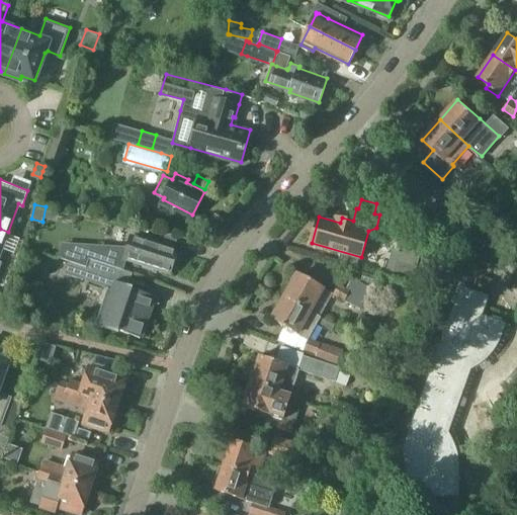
[(91,257),(124,268),(127,259),(141,263),(171,273),(179,249),(160,243),(159,240),(154,238),(151,240),(135,235),(128,251),(97,240),(93,253),(78,249),(74,262),(88,266),(91,257)]
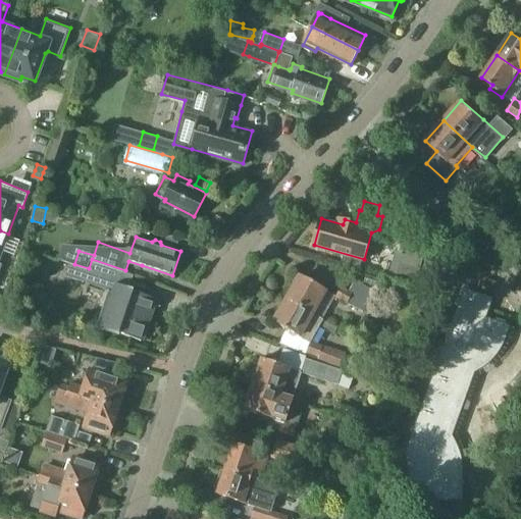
[(89,268),(74,264),(70,277),(115,292),(104,328),(120,334),(121,333),(141,340),(152,303),(131,296),(134,289),(129,288),(135,273),(124,270),(125,270),(92,259),(89,268)]
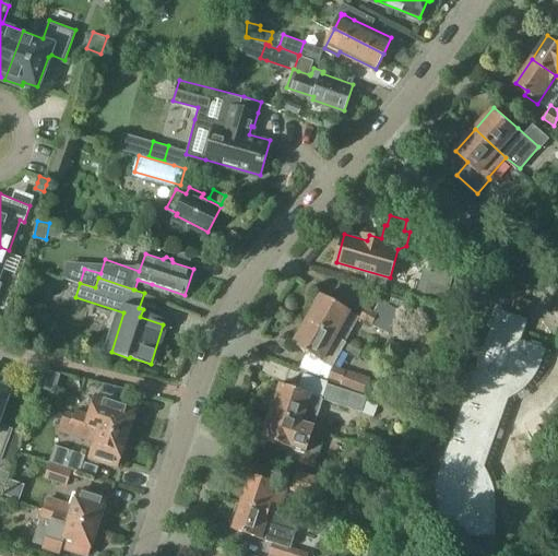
[(449,285),(428,280),(424,297),(444,303),(449,285)]
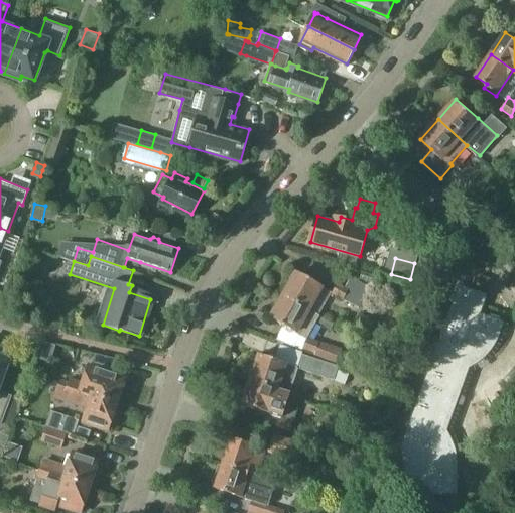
[(284,293),(310,306),(324,285),(297,270),(284,293)]
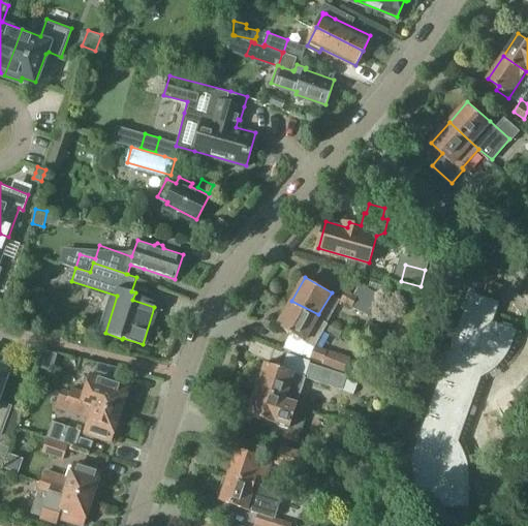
[(346,288),(340,300),(369,314),(380,292),(360,282),(354,292),(346,288)]
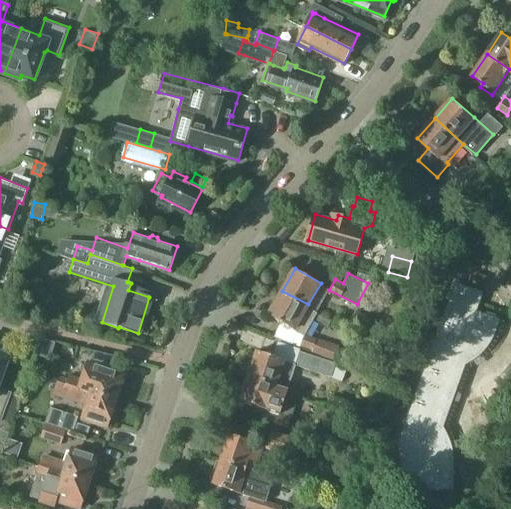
[(487,276),(477,273),(474,282),(483,285),(487,276)]
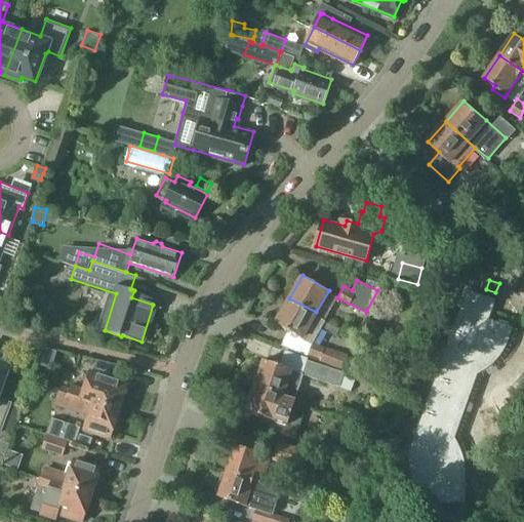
[(507,343),(513,325),(496,319),(495,322),(488,320),(496,297),(468,287),(409,450),(409,500),(466,500),(466,468),(465,463),(464,458),(462,453),(460,449),(459,444),(456,440),(454,436),(478,372),(482,369),(486,367),(490,364),(493,361),(497,358),(499,355),(502,351),(505,347),(507,343)]
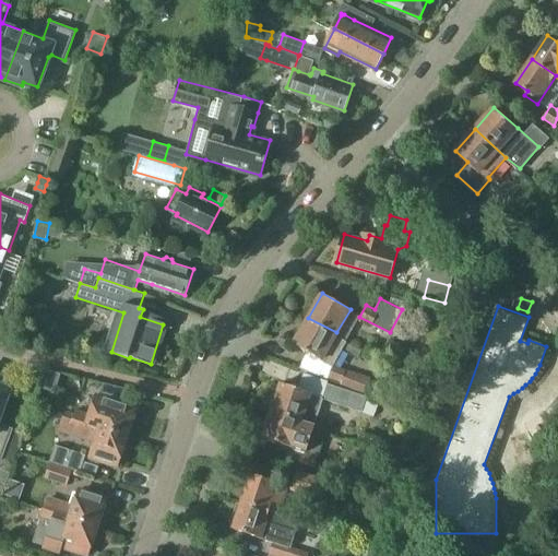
[(470,320),(453,314),(447,333),(462,339),(470,320)]
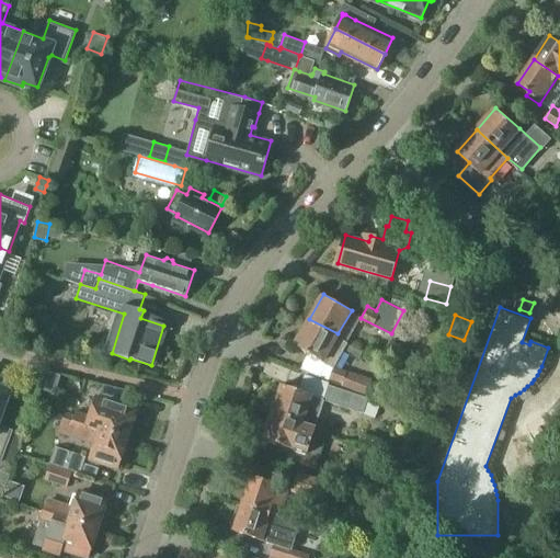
[(338,333),(309,319),(295,343),(334,366),(330,378),(343,383),(347,369),(335,365),(347,343),(336,337),(338,333)]
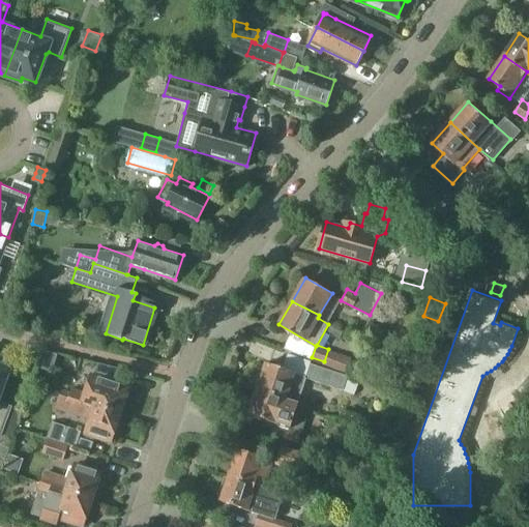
[(62,387),(60,394),(120,414),(129,386),(115,381),(120,367),(95,361),(86,390),(72,386),(70,390),(62,387)]
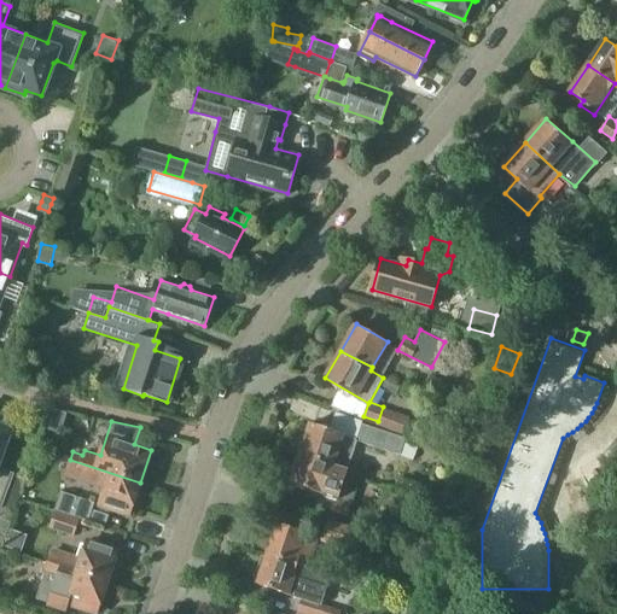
[(364,421),(358,438),(413,457),(419,439),(364,421)]
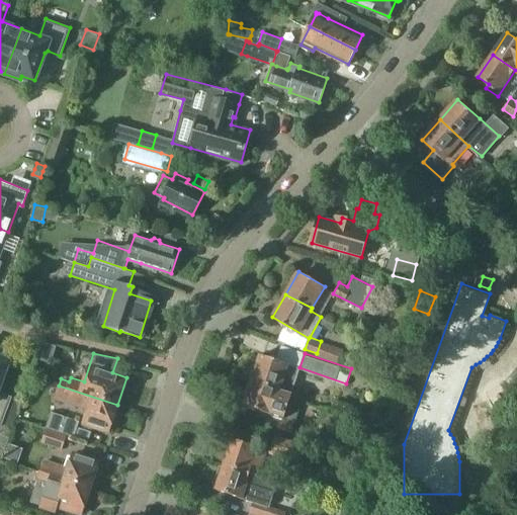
[(281,389),(290,392),(298,367),(260,355),(252,380),(280,390),(281,389)]
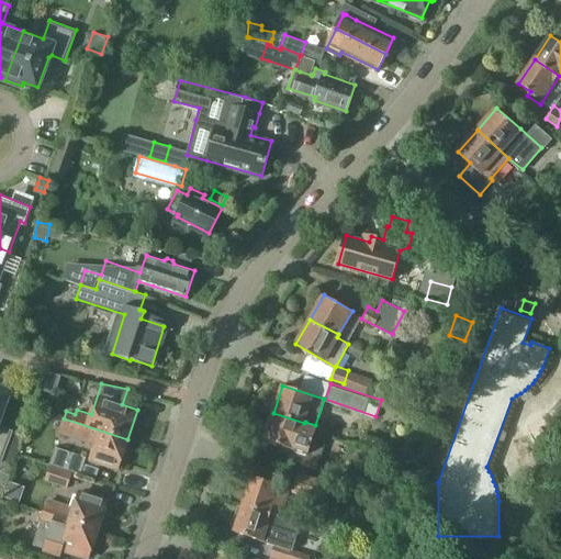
[(0,460),(1,460),(12,431),(0,425),(0,414),(9,392),(0,388),(0,460)]
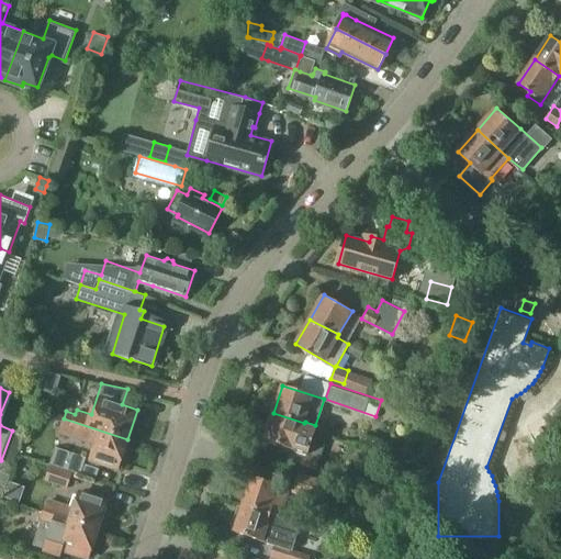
[(304,423),(273,413),(265,439),(309,454),(305,464),(324,470),(327,460),(322,458),(331,431),(315,425),(305,422),(304,423)]
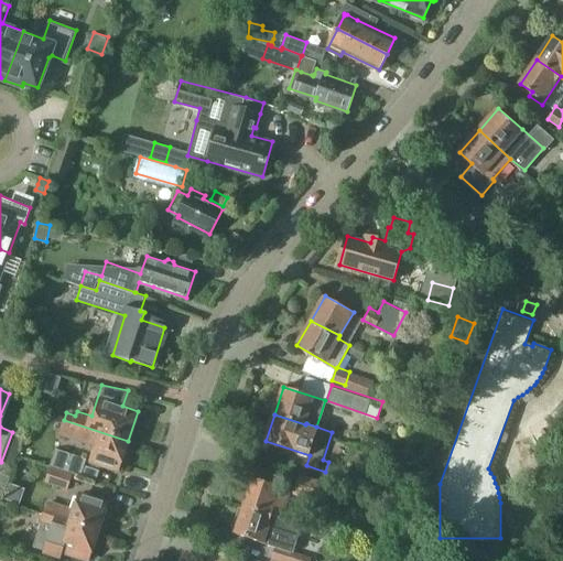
[(128,441),(64,420),(60,433),(96,445),(90,460),(118,468),(128,441)]
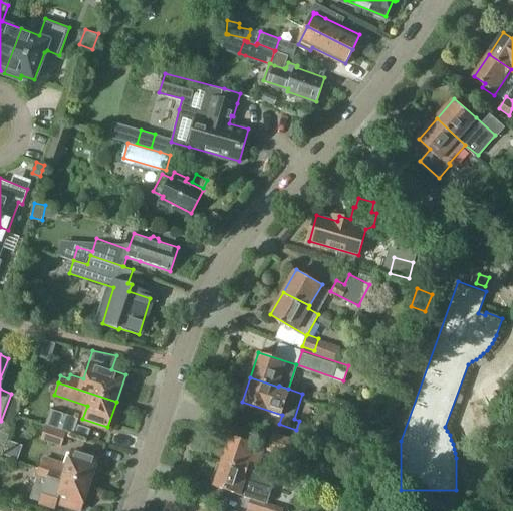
[(88,435),(91,427),(77,423),(79,417),(51,408),(46,423),(74,432),(75,431),(88,435)]
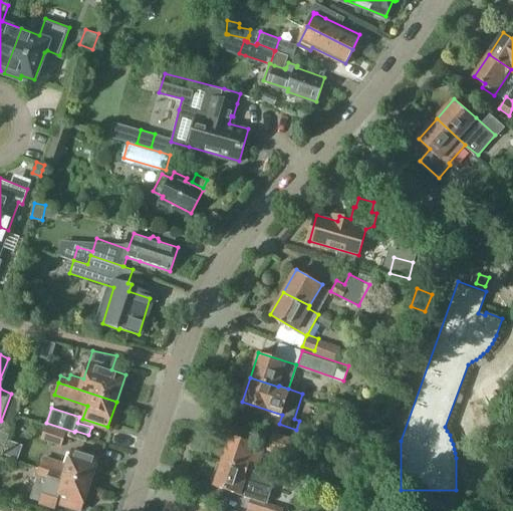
[(382,425),(365,419),(359,436),(364,437),(376,442),(382,425)]
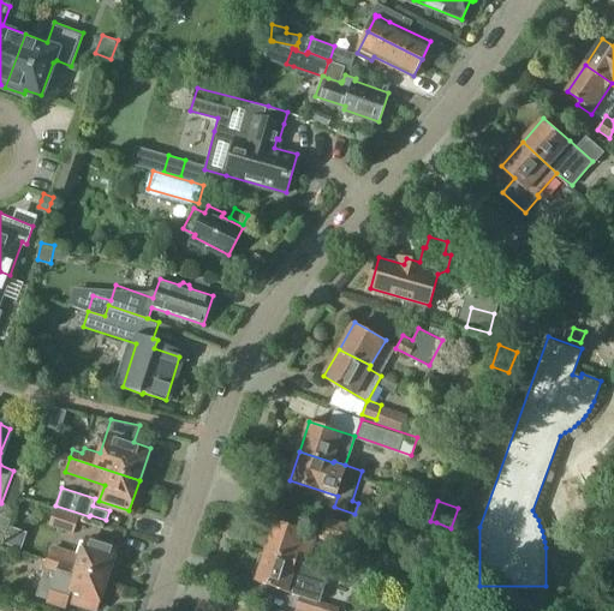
[(53,508),(48,523),(75,531),(78,515),(53,508)]
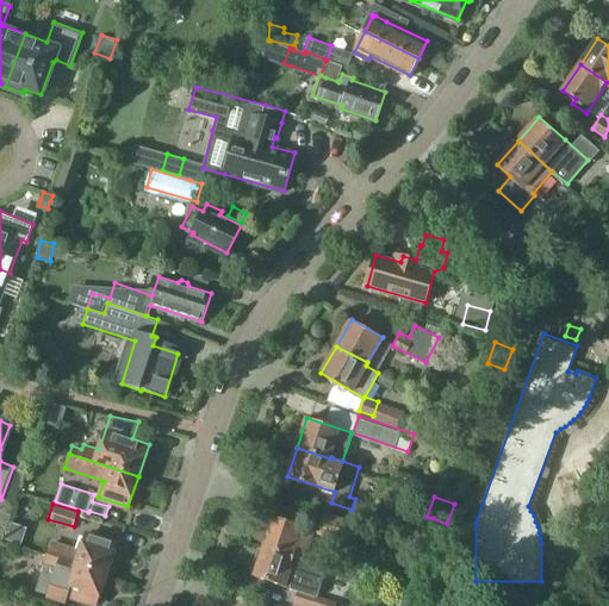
[(358,522),(324,510),(317,532),(350,544),(358,522)]
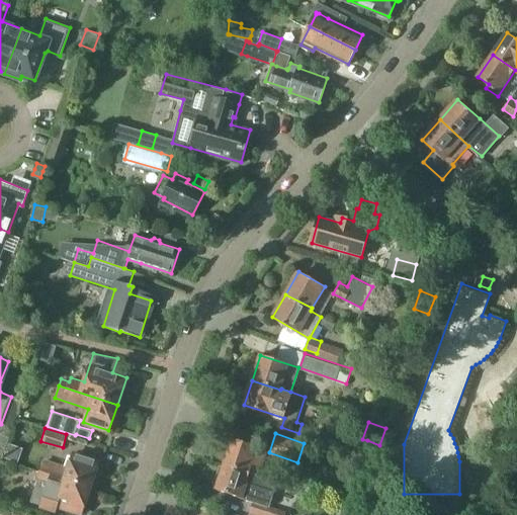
[(225,463),(258,475),(266,450),(233,439),(229,450),(226,451),(223,458),(225,461),(225,463)]
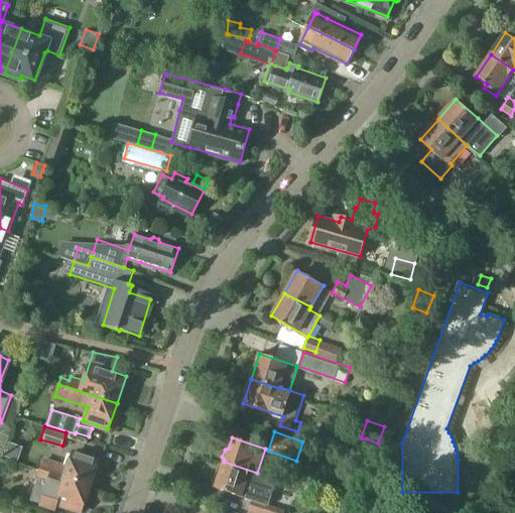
[(89,486),(98,459),(73,451),(69,465),(55,461),(54,463),(42,459),(38,470),(89,486)]
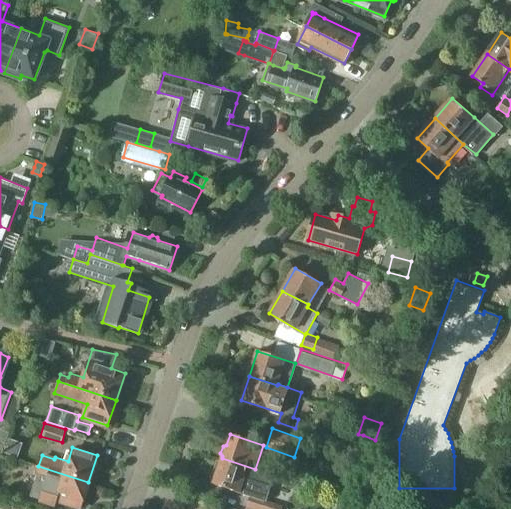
[(273,475),(255,469),(222,458),(218,469),(214,470),(211,478),(214,480),(213,483),(250,495),(245,508),(281,508),(283,506),(265,500),(273,475)]
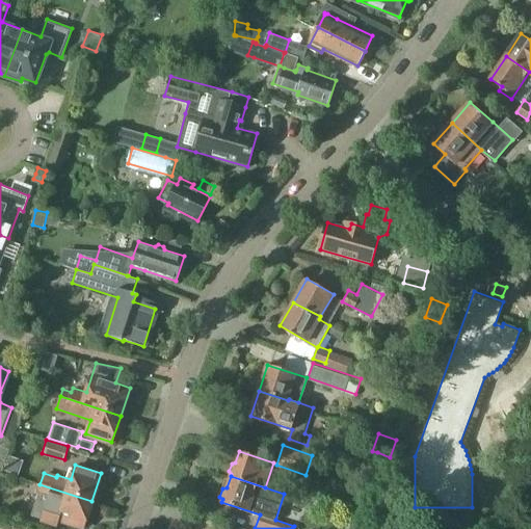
[(59,519),(83,527),(91,501),(40,484),(37,493),(38,494),(37,497),(32,514),(57,523),(59,519)]
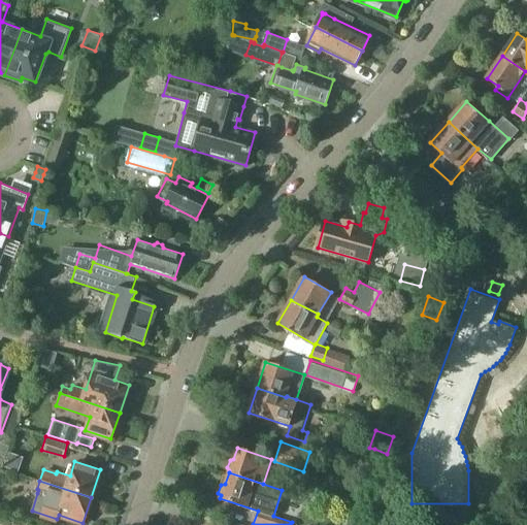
[(512,505),(515,492),(503,489),(499,501),(512,505)]
